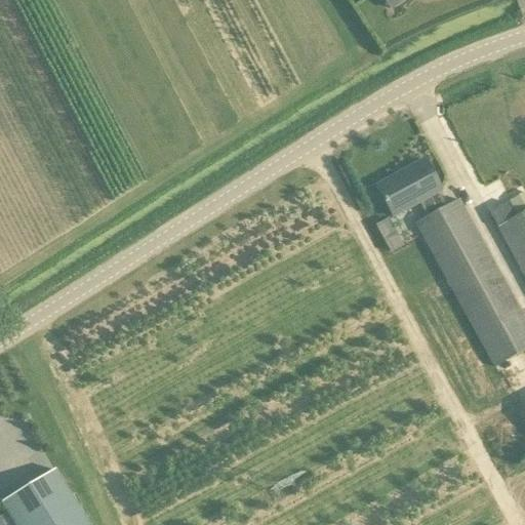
[(381,0),(389,9),(403,0),(381,0)]
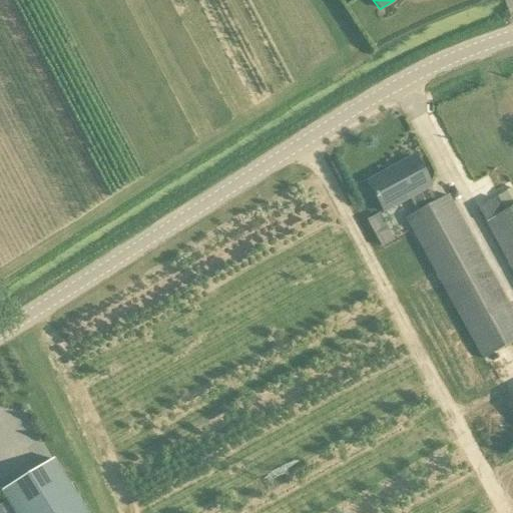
[(435,202),(428,189),(432,187),(414,155),(367,181),(384,212),(410,198),(417,212),(435,202)]
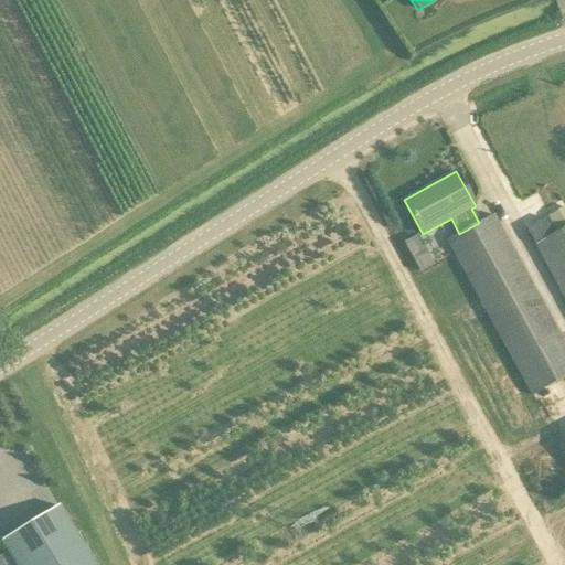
[(564,206),(547,217),(555,232),(564,225),(564,206)]
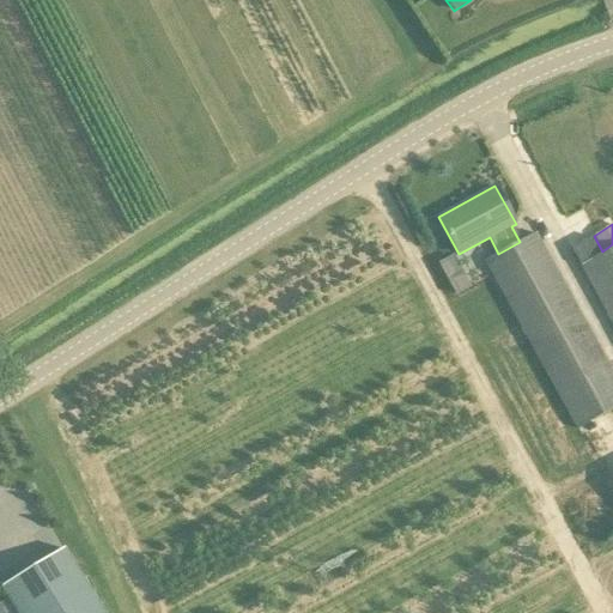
[(612,371),(536,232),(520,242),(498,254),(484,261),(576,430),(612,408),(612,371)]
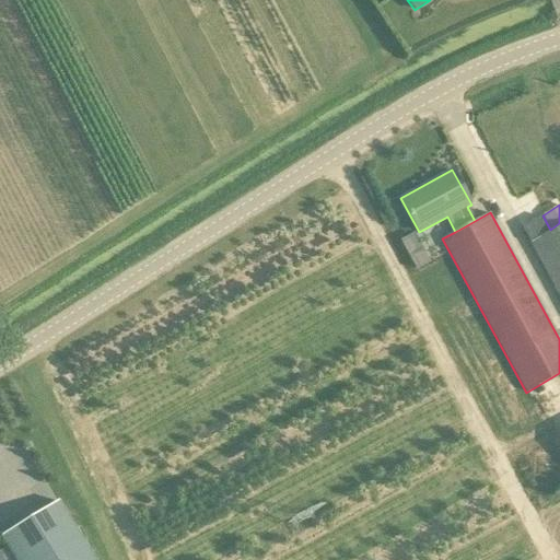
[(559,225),(549,233),(541,219),(522,230),(559,299),(559,225)]
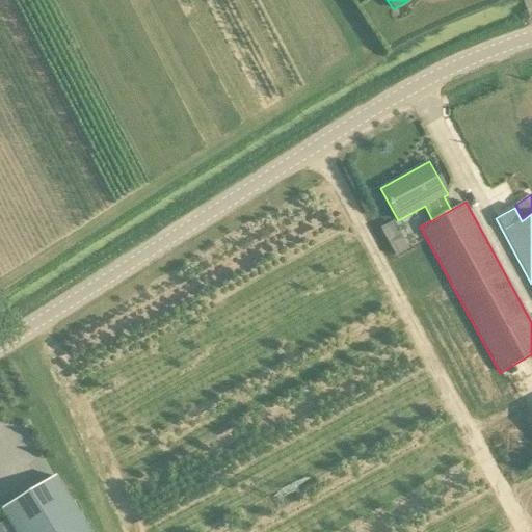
[(401,236),(389,243),(396,257),(408,249),(401,236)]
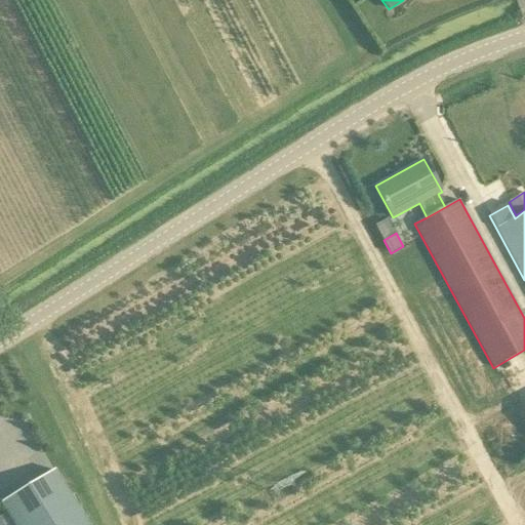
[(86,524),(53,472),(1,503),(14,524),(86,524)]
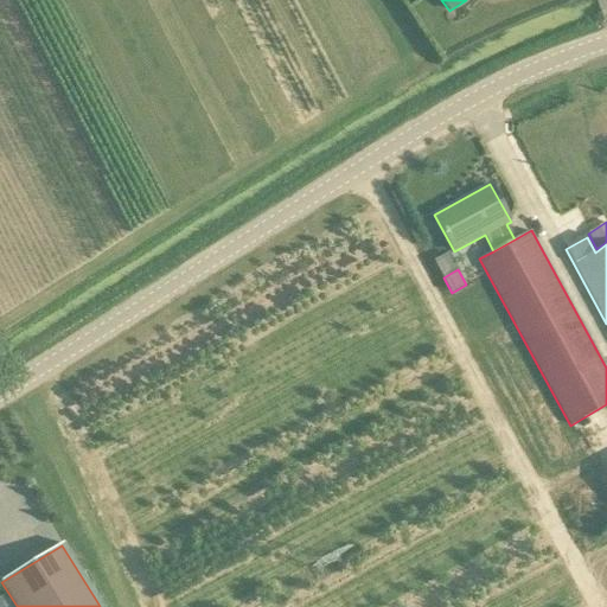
[(13,606),(6,594),(0,598),(0,606),(13,606)]
